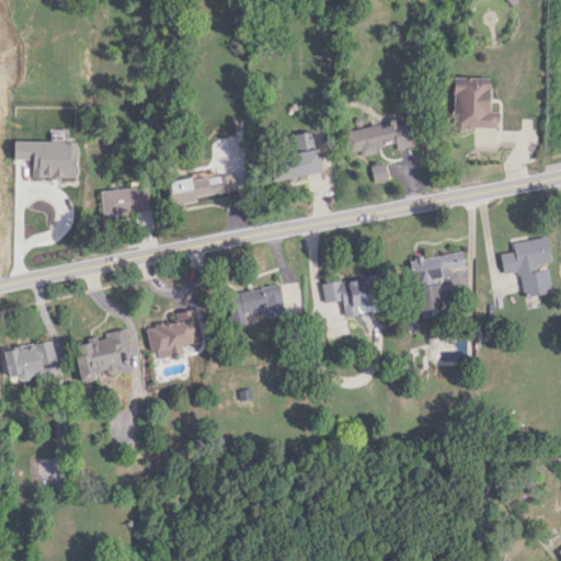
[(497,128),(496,111),(490,111),(490,77),(451,77),(453,128),(497,128)]
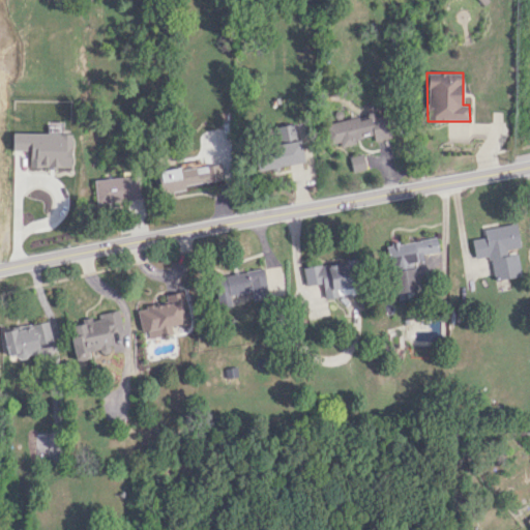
[(390,138),(386,115),(370,118),(370,116),(326,123),(329,145),(373,138),(374,140),(390,138)]
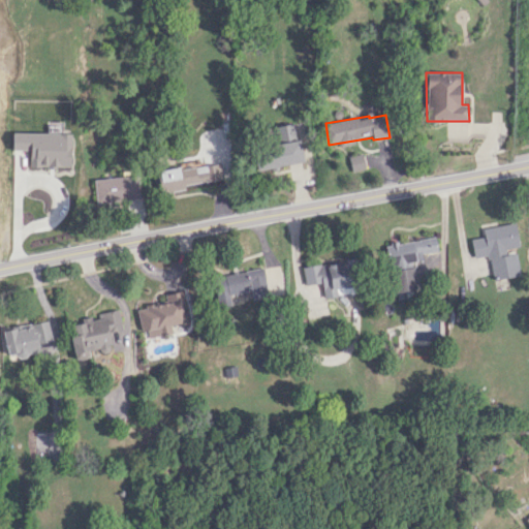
[(301,162),(294,123),(275,126),(278,145),(255,148),(258,168),(301,162)]
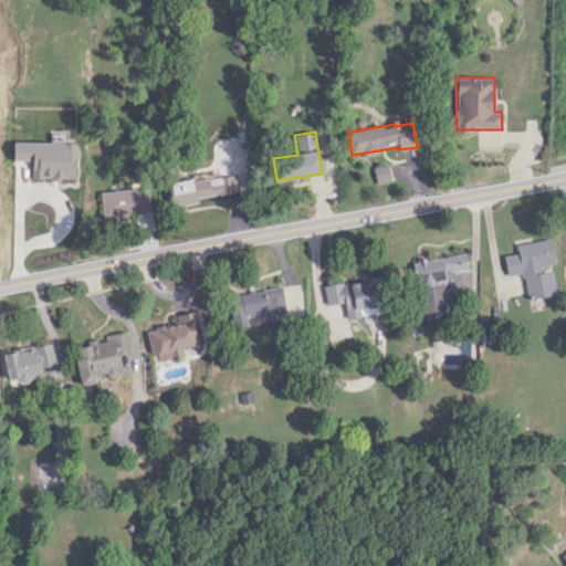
[(391,180),(387,164),(371,167),(376,184),(391,180)]
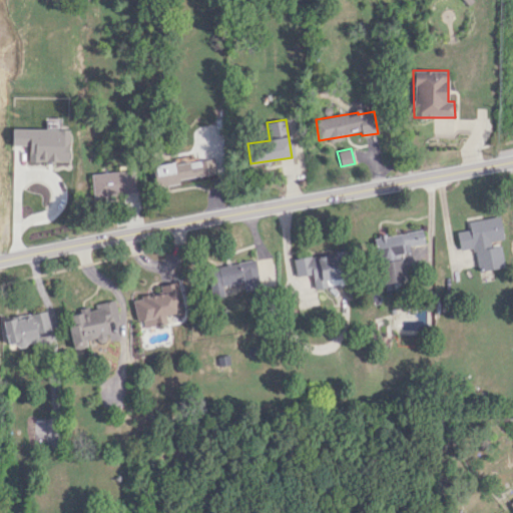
[(213,173),(210,158),(197,160),(196,156),(153,163),(156,186),(178,183),(178,178),(213,173)]
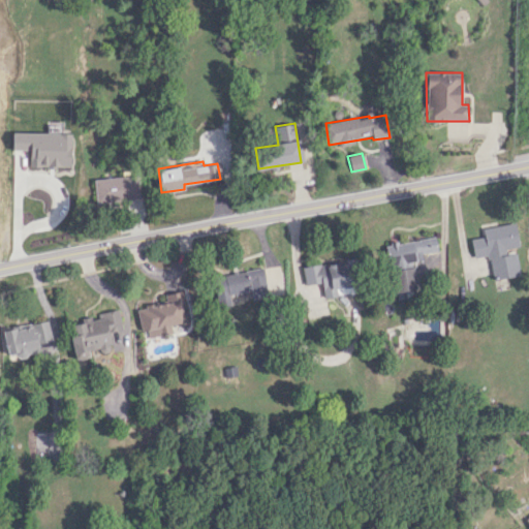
[(95,201),(138,199),(137,176),(93,178),(95,201)]
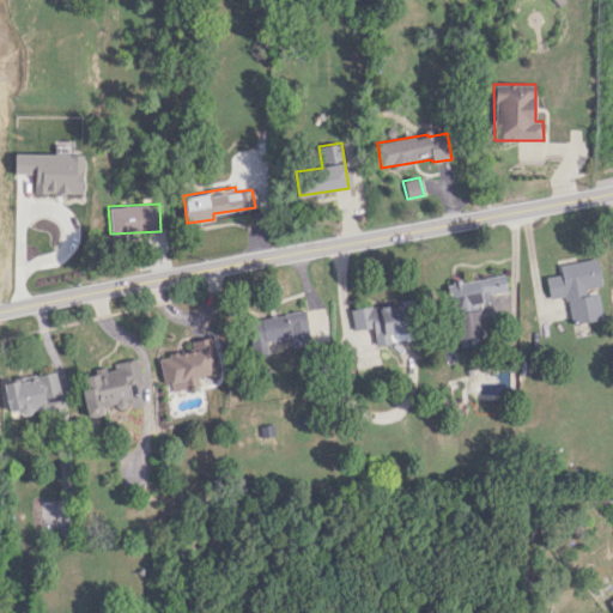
[(558,263),(560,274),(545,277),(548,298),(566,296),(570,323),(602,319),(598,290),(601,289),(596,258),(558,263)]
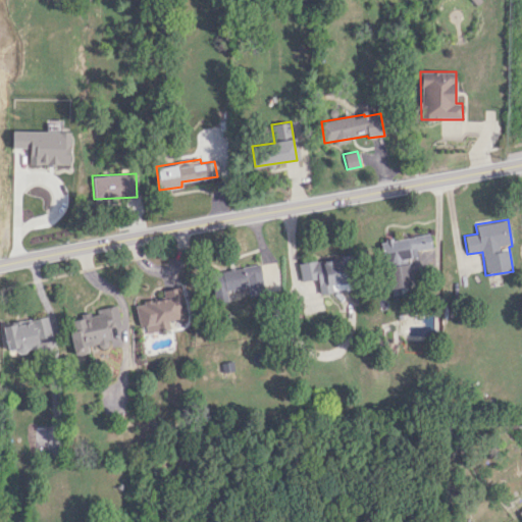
[(387,289),(408,285),(404,259),(410,258),(409,252),(431,249),(428,233),(380,241),(387,289)]
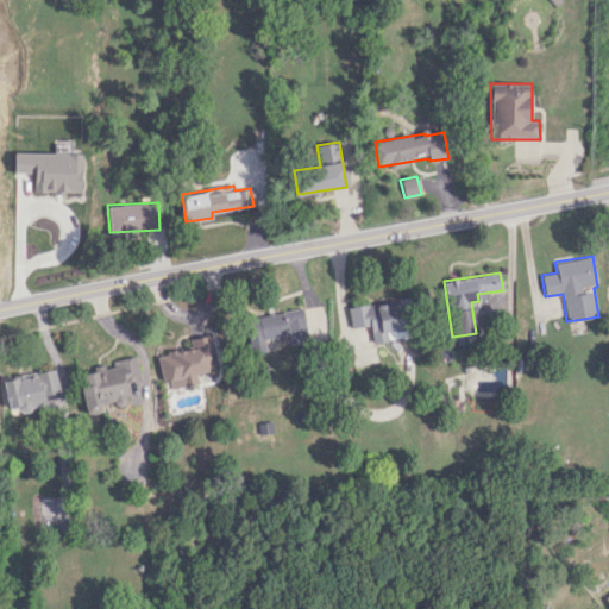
[(346,309),(350,328),(369,325),(372,343),(406,337),(399,300),(346,309)]
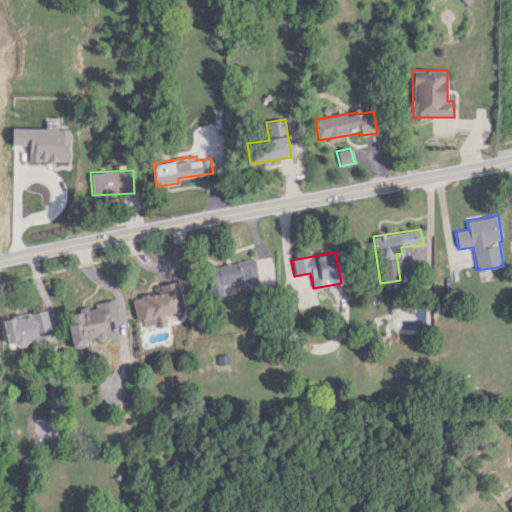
[(206,266),(211,297),(222,295),(221,284),(242,281),(243,290),(274,286),(270,257),(206,266)]
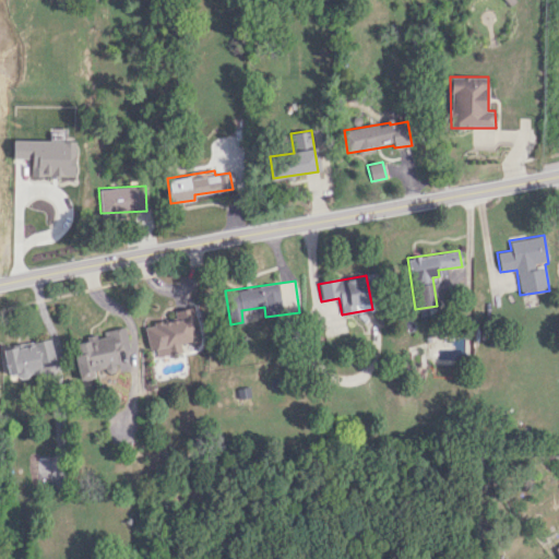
[(198,340),(191,307),(174,310),(175,319),(143,324),(150,357),(180,352),(179,343),(198,340)]
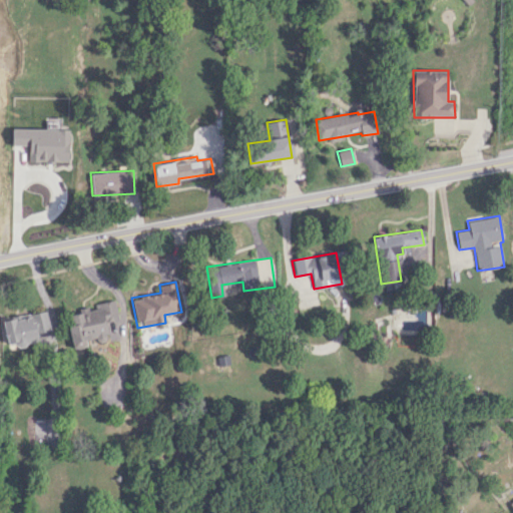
[(64,316),(70,348),(107,342),(103,321),(117,319),(114,300),(92,304),(92,307),(77,309),(78,313),(64,316)]
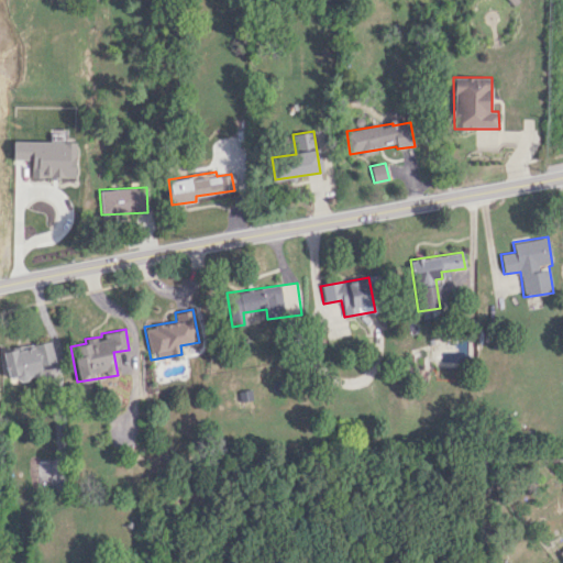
[(466,339),(448,340),(449,362),(467,361),(466,339)]
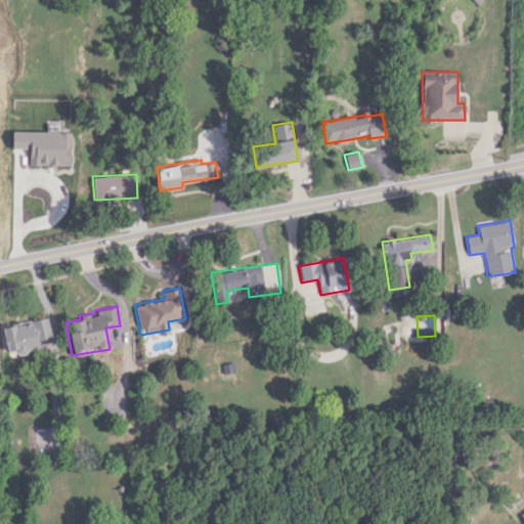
[(39,348),(37,340),(50,337),(47,318),(2,328),(7,354),(39,348)]
